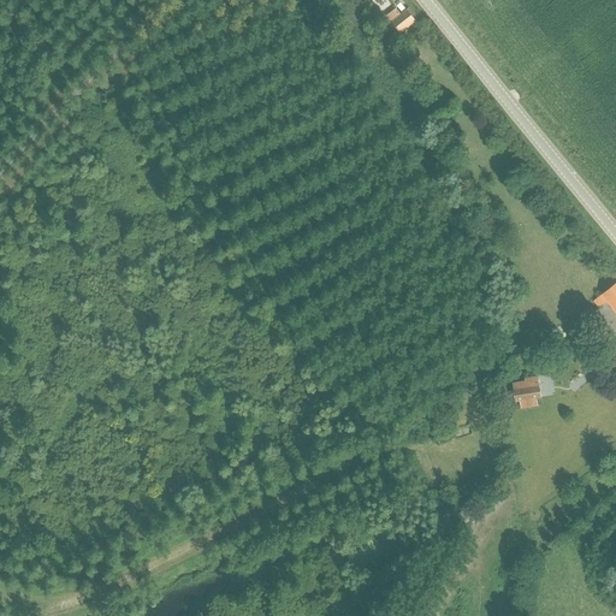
[(401,15),(396,9),(386,16),(401,33),(415,22),(406,10),(401,15)]
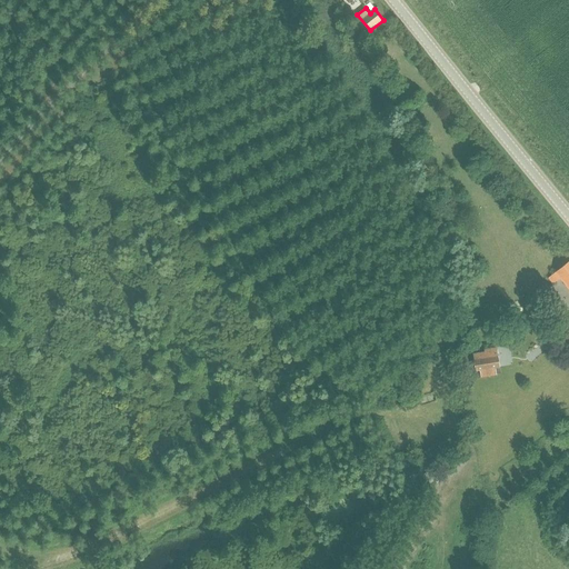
[(568,260),(547,278),(552,285),(561,278),(568,288),(568,260)]
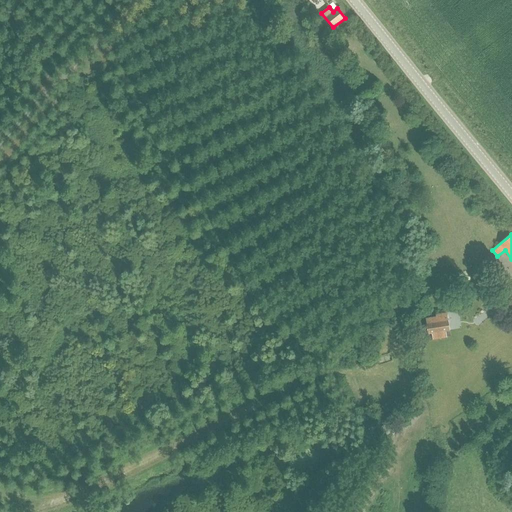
[(450,284),(453,288),(456,292),(471,279),(465,272),(450,284)]
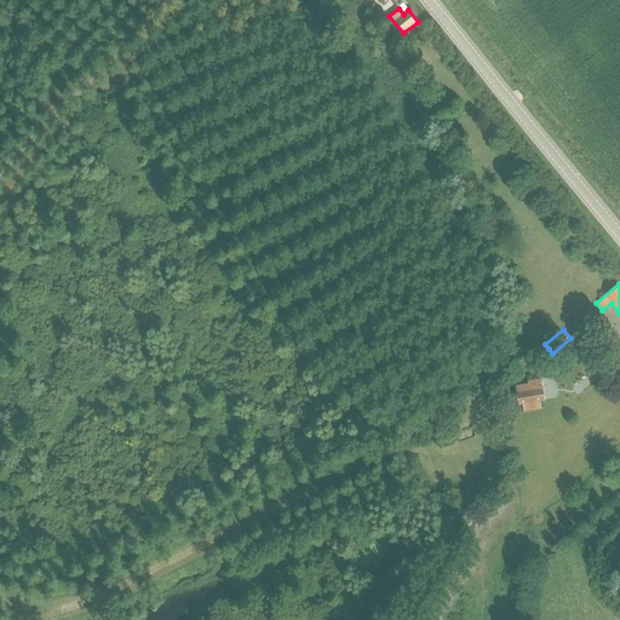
[(545,400),(543,383),(539,379),(528,380),(528,383),(516,385),(518,403),(545,400)]
